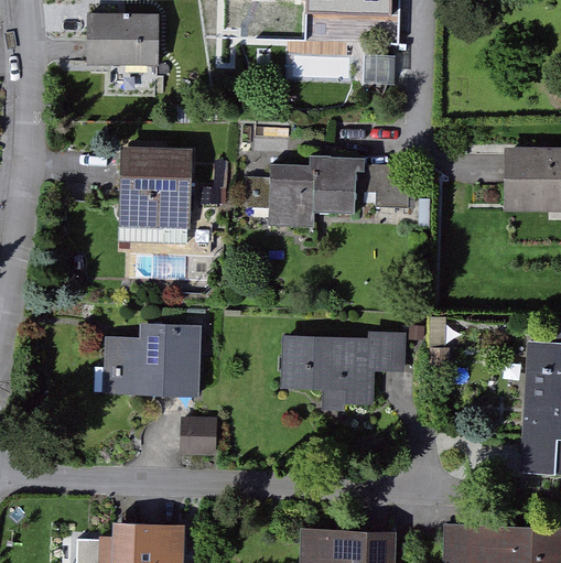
[(159,66),(160,13),(87,12),(85,64),(159,66)]
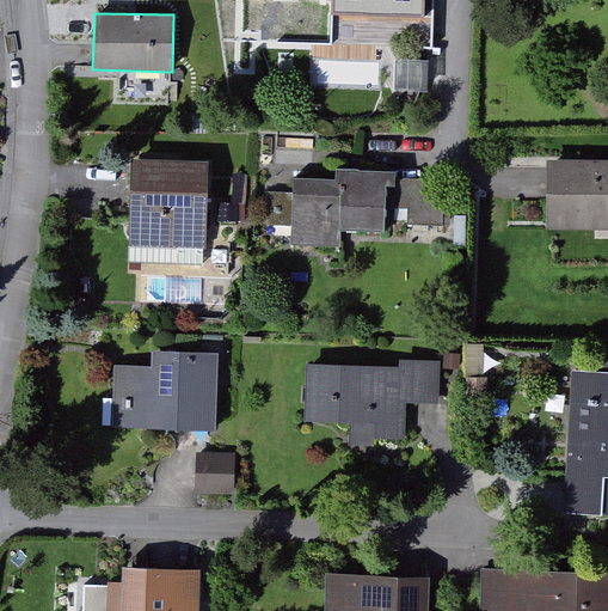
[(438,61),(405,61),(405,90),(437,91),(438,61)]
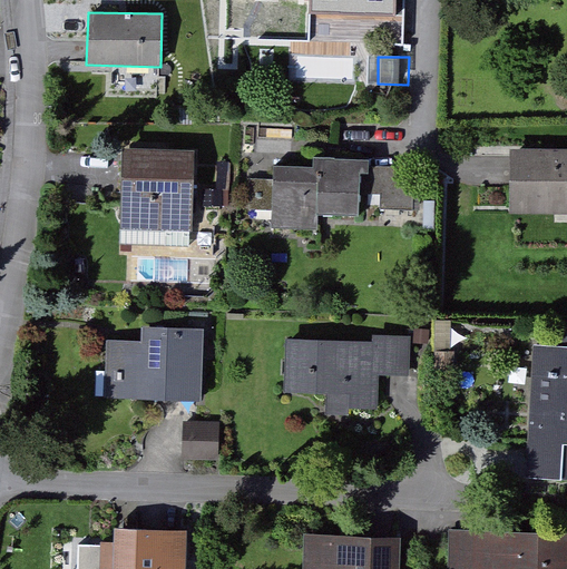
[(192,148),(120,148),(119,228),(192,229),(192,148)]
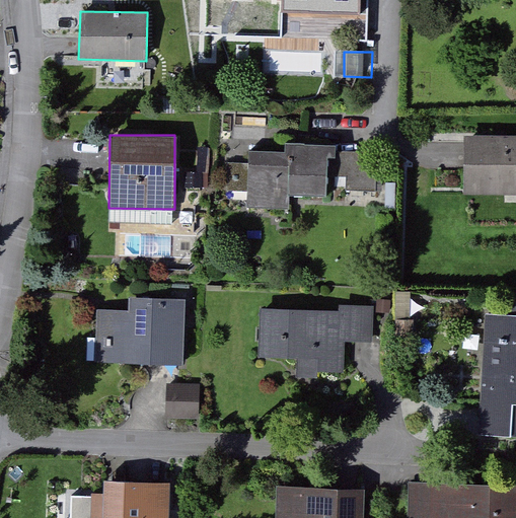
[(515,135),(464,136),(463,195),(515,195),(515,135)]
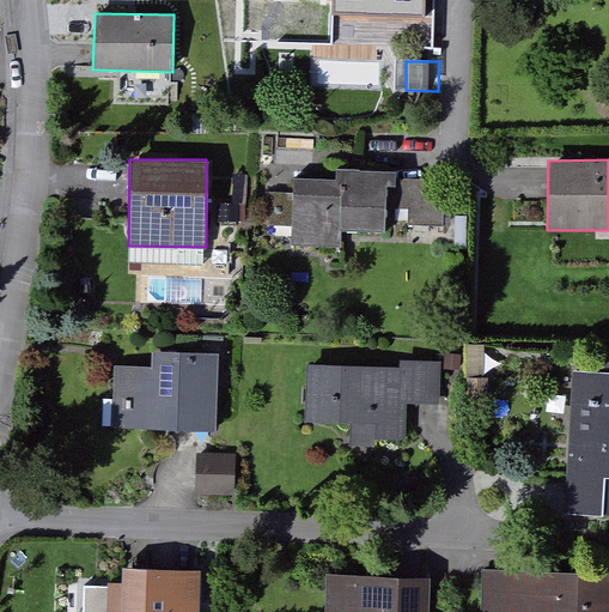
[(293,192),(269,191),(268,225),(292,226),(291,244),(340,247),(340,229),(384,231),(385,205),(409,206),(408,223),(449,225),(450,180),(396,176),(396,173),(338,169),(336,181),(294,179),(293,192)]
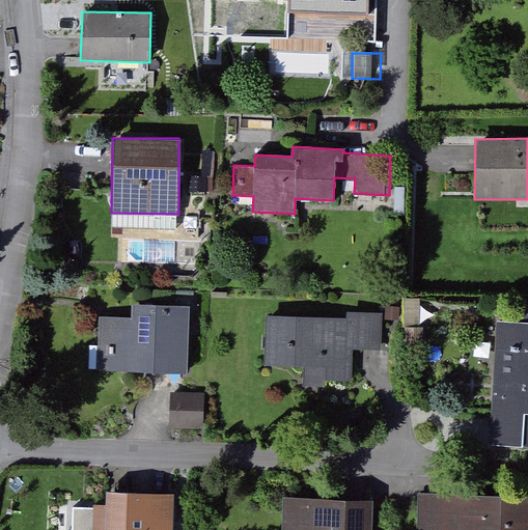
[(131,316),(99,315),(96,370),(187,373),(189,305),(131,303),(131,316)]
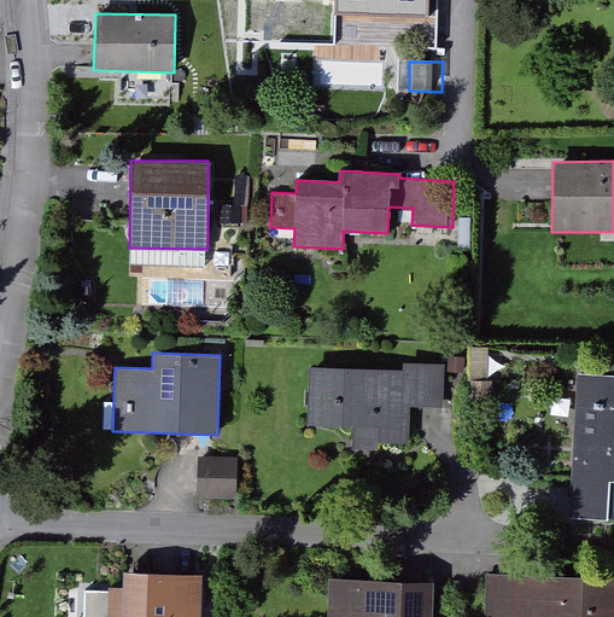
[(404,371),(309,367),(307,424),(354,426),(352,450),(379,452),(379,443),(409,444),(410,406),(444,407),(445,364),(404,362),(404,371)]
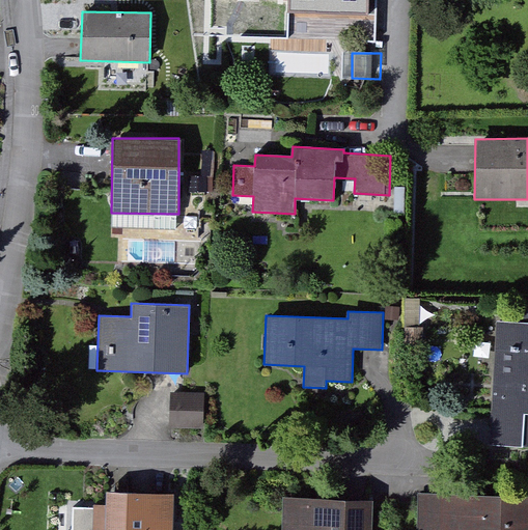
[(527,323),(498,322),(490,443),(527,445),(527,323)]
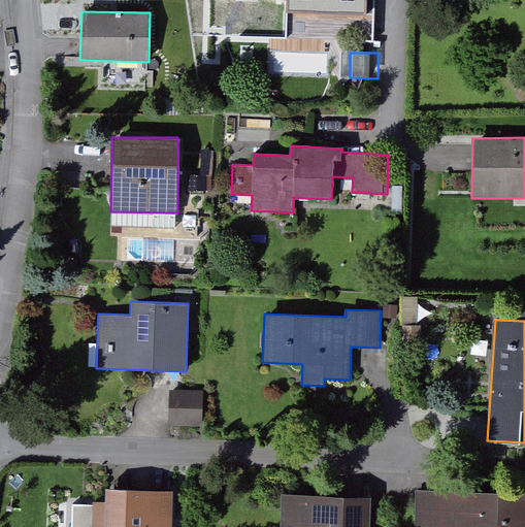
[(169,389),(168,424),(205,425),(205,390),(169,389)]
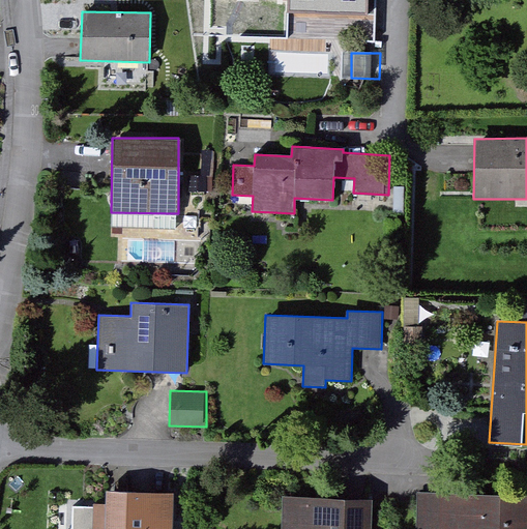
[(170,528),(172,492),(104,490),(104,503),(80,503),(79,528),(170,528)]
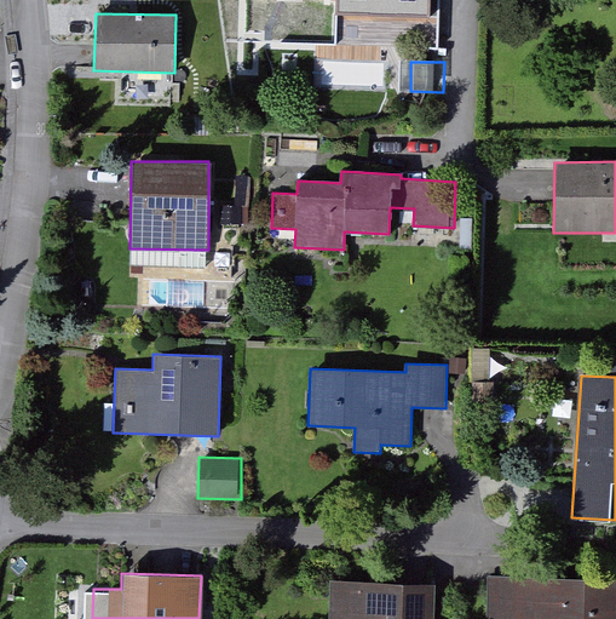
[(615,579),(490,575),(489,618),(615,618),(615,579)]
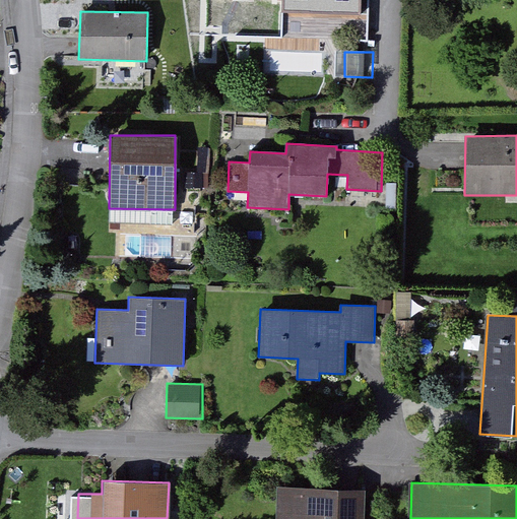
[(364,518),(365,489),(275,487),(274,518),(364,518)]
